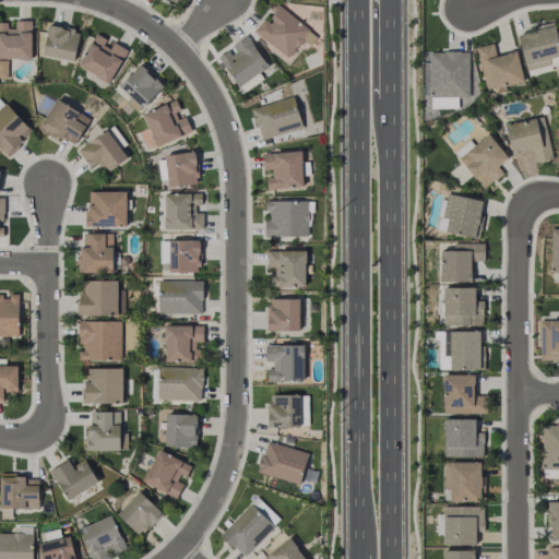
[(264,19),(253,32),(287,58),(302,39),(310,45),(317,36),(278,6),(266,21),(264,19)]
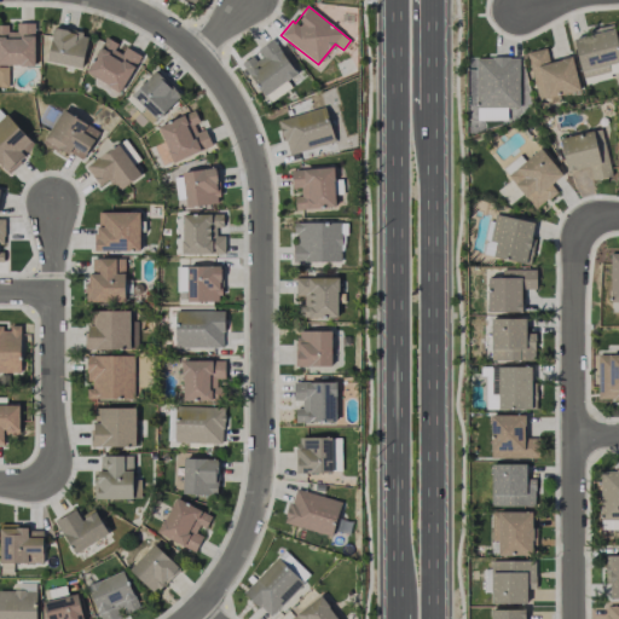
[(35,23),(16,23),(16,28),(0,27),(0,65),(34,65),(35,23)]
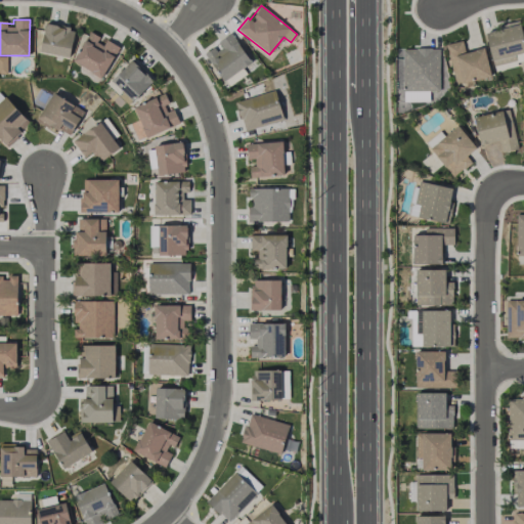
[(46,23),(39,51),(69,58),(76,31),(46,23)]
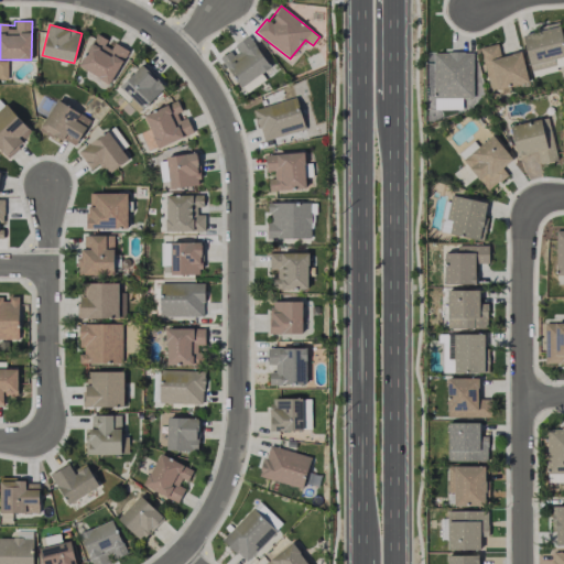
[(563,42),(561,26),(522,34),(532,77),(557,71),(556,67),(563,65),(563,42)]
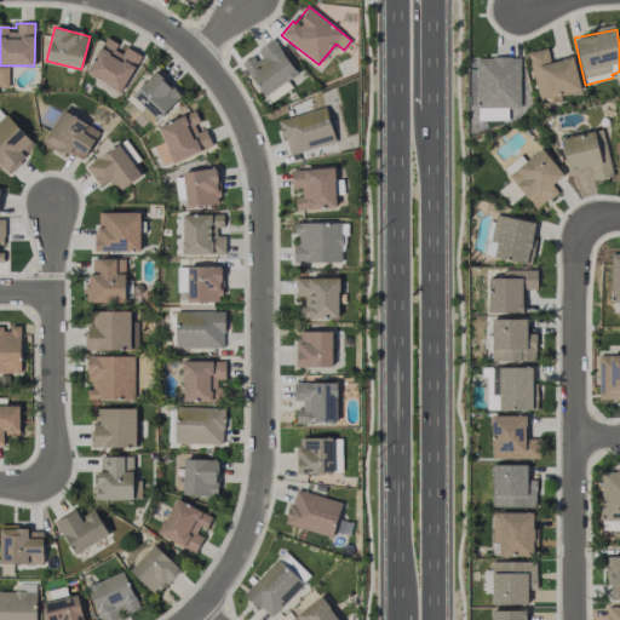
[(86,73),(121,92),(141,55),(122,45),(121,46),(105,36),(86,73)]
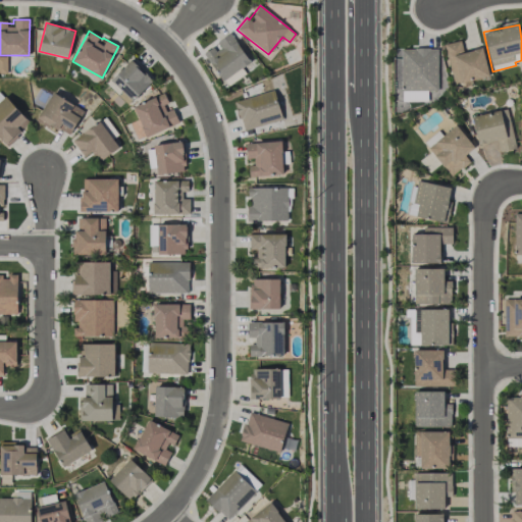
[(251,62),(229,33),(214,44),(216,45),(204,53),(223,82),(251,62)]
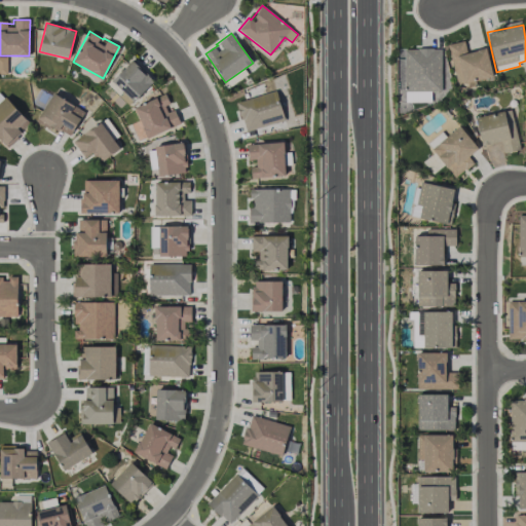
[(448,44),(456,84),(492,77),(487,48),(466,52),(464,41),(448,44)]
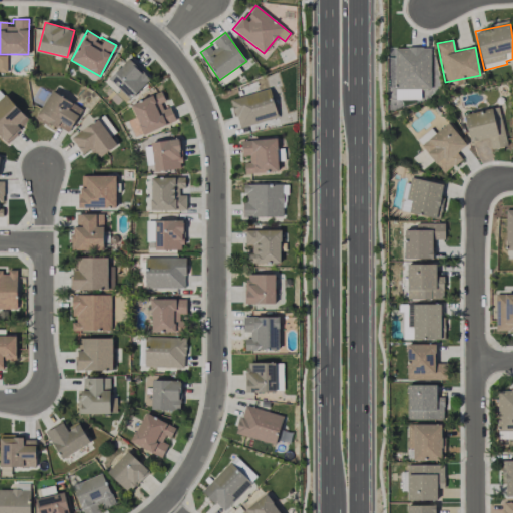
[(395,47),(394,99),(421,99),(421,89),(430,89),(431,48),(395,47)]
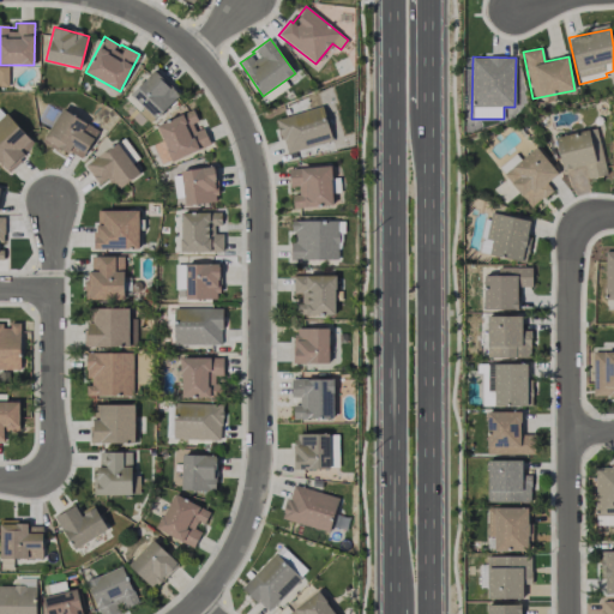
[(131,95),(156,119),(179,95),(154,71),(131,95)]
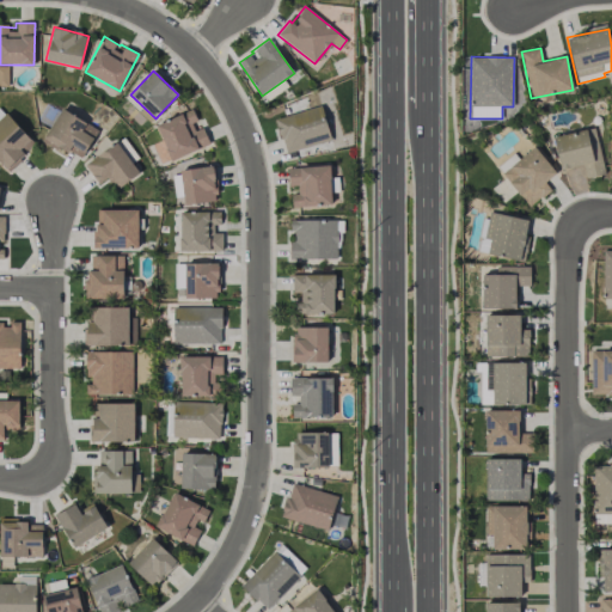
[(25,152),(22,148),(30,140),(0,106),(0,161),(7,169),(25,152)]
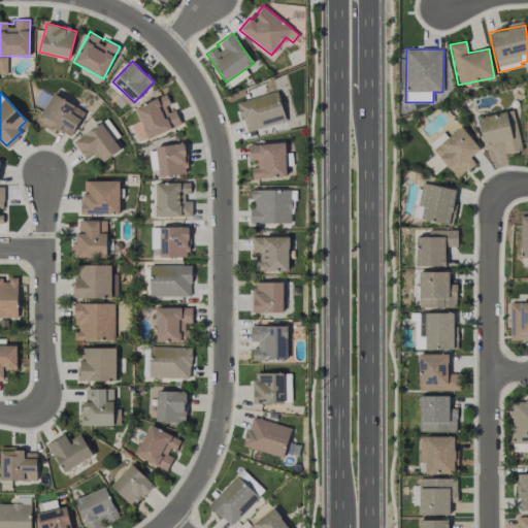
[(69,138),(85,112),(54,93),(37,120),(69,138)]
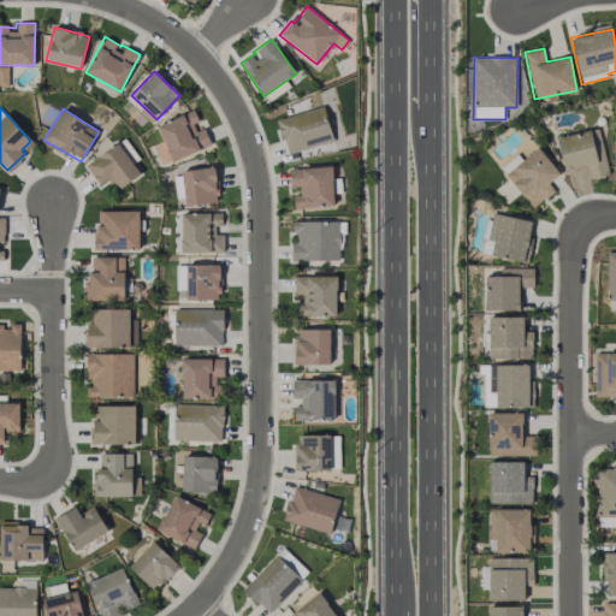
[(332,143),(325,108),(278,117),(285,153),(332,143)]
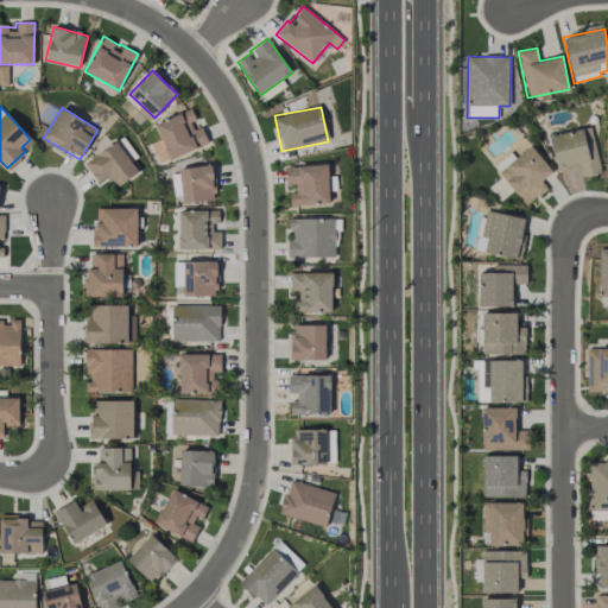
[(154,124),(170,159),(209,144),(200,124),(197,125),(190,108),(154,124)]
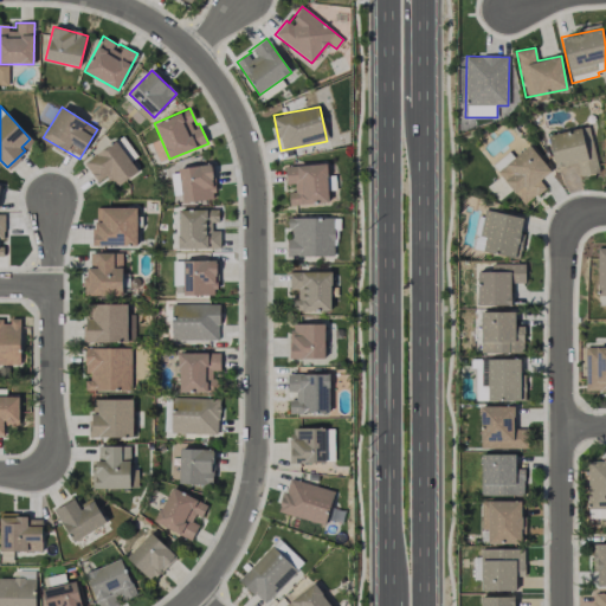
[(554,168),(578,163),(580,176),(600,172),(591,126),(548,135),(554,168)]
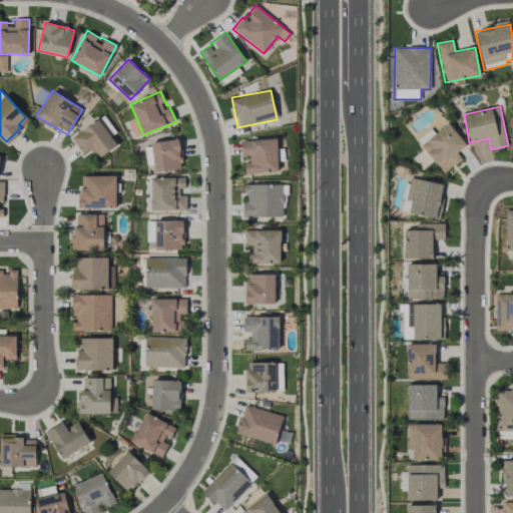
[(82,155),(94,148),(99,156),(116,146),(100,119),(71,137),(82,155)]
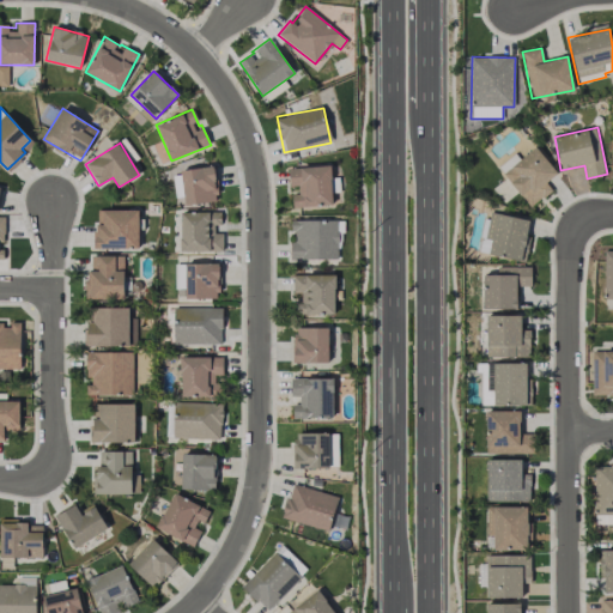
[(546,182),(557,174),(535,146),(520,159),(515,155),(498,168),(530,207),(552,189),(546,182)]
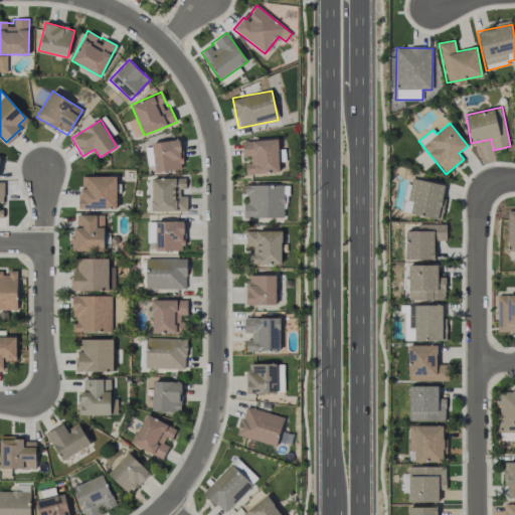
[(242,141),(243,160),(244,160),(245,173),(280,172),(278,140),(242,141)]
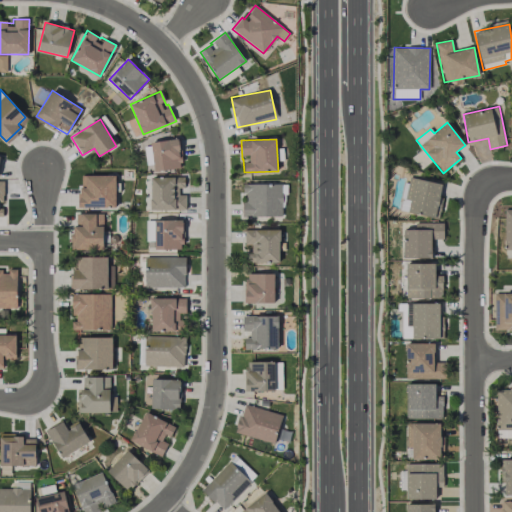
[(154,171),(181,168),(179,140),(144,143),(146,164),(154,163),(154,171)]
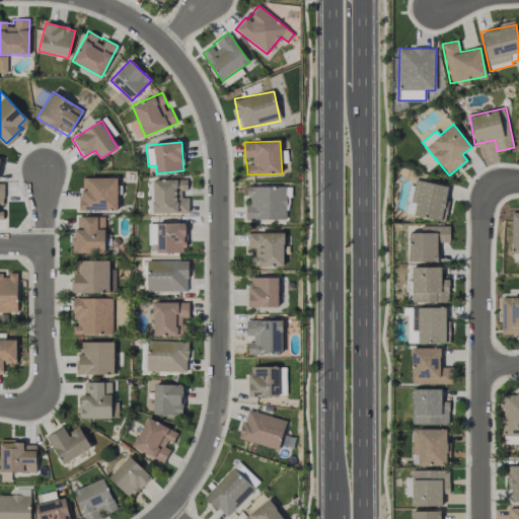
[(80,210),(117,211),(118,177),(81,177),(80,210)]
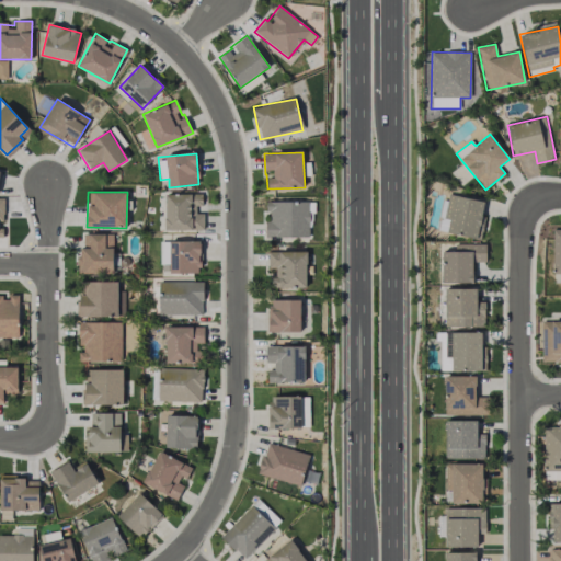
[(164,194),(165,230),(204,230),(203,213),(201,213),(201,194),(164,194)]
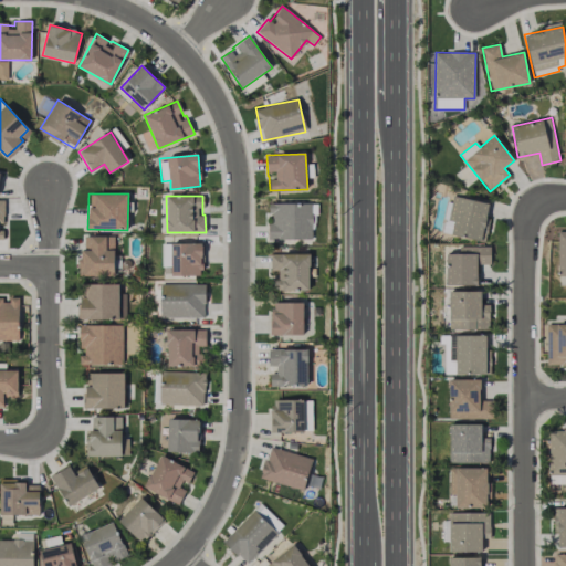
[(489,202),(451,196),(444,233),(482,240),(489,202)]
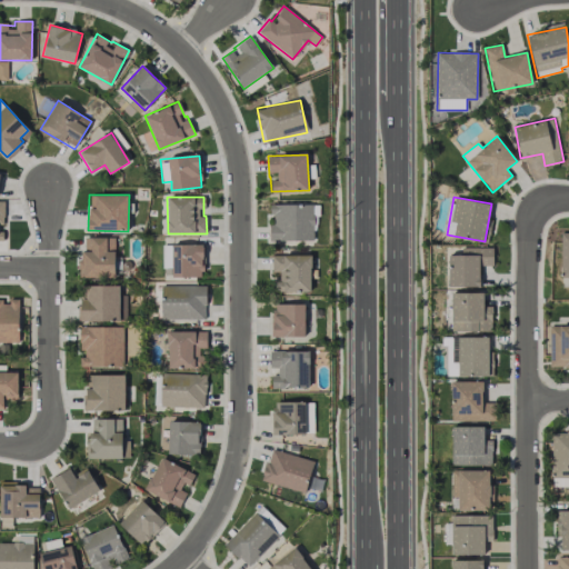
[(270,241),(313,240),(312,203),(272,205),(272,226),(269,226),(270,241)]
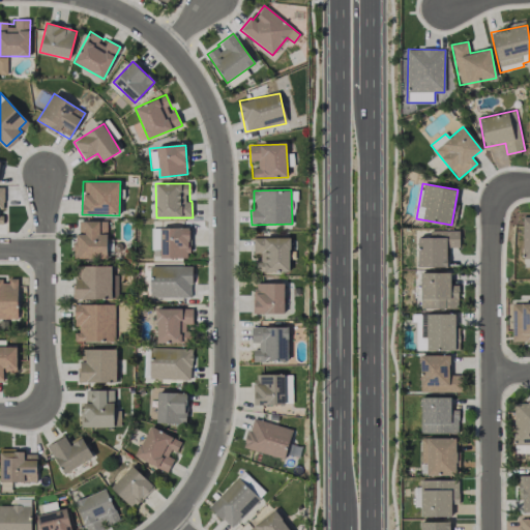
[(107,222),(76,222),(76,259),(107,259),(107,222)]
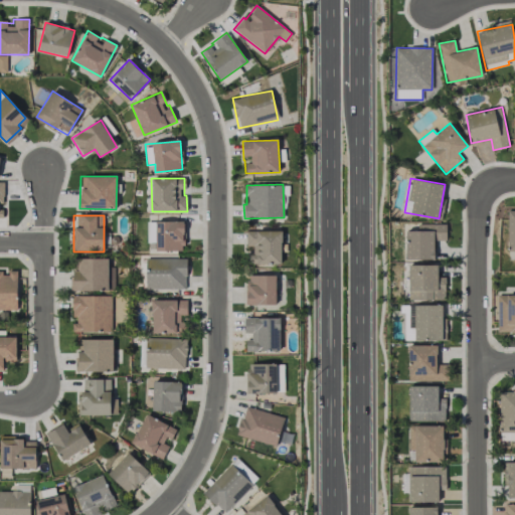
[(147,242),(155,242),(155,221),(147,222),(147,242)]
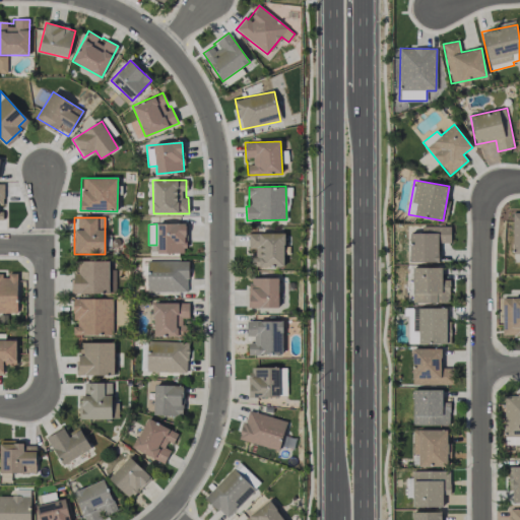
[(157,223),(157,254),(186,253),(185,223),(157,223)]
